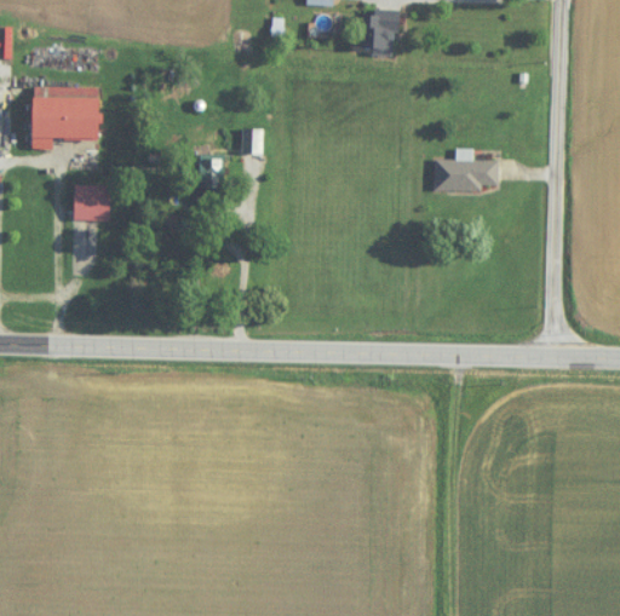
[(397,12),(366,12),(366,53),(397,53),(397,12)]
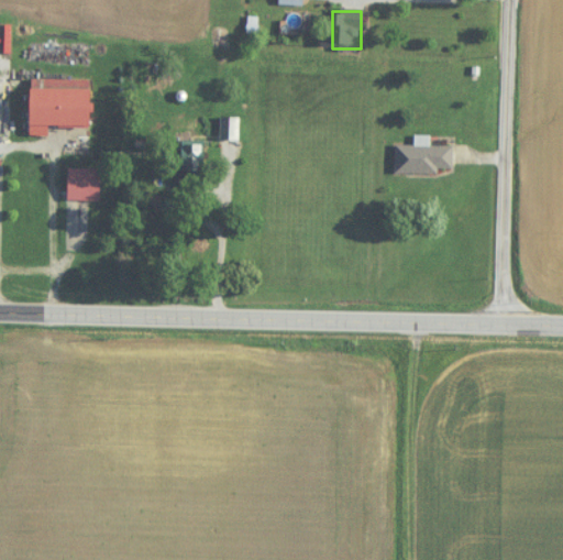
[(30,134),(48,134),(48,125),(90,125),(91,78),(30,78),(30,134)]
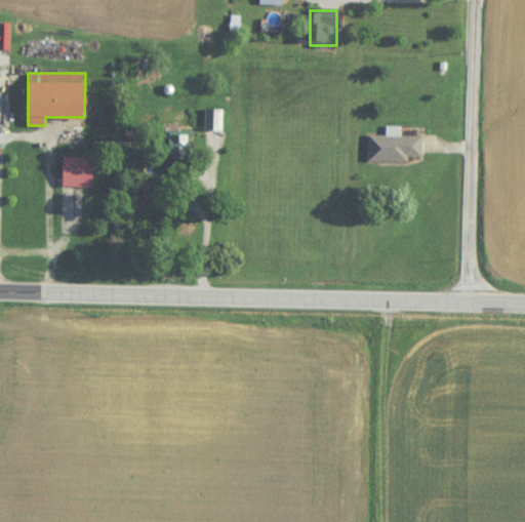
[(223,108),(205,108),(205,129),(223,129),(223,108)]
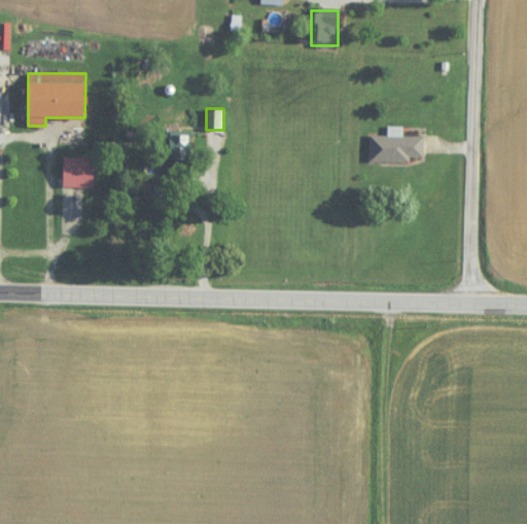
[(370,135),(370,161),(423,162),(424,136),(401,136),(401,127),(388,127),(388,135),(370,135)]
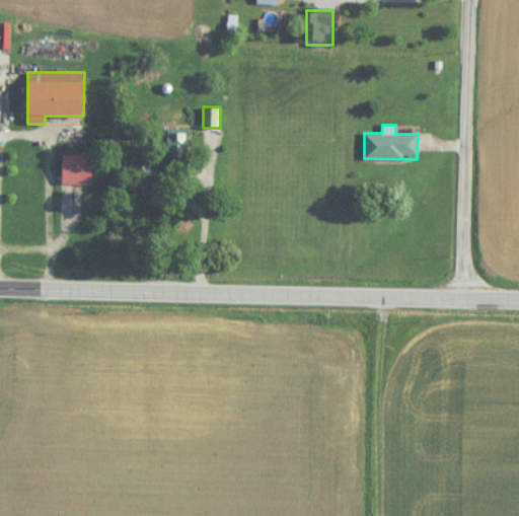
[(167,156),(190,156),(190,129),(167,129),(167,156)]
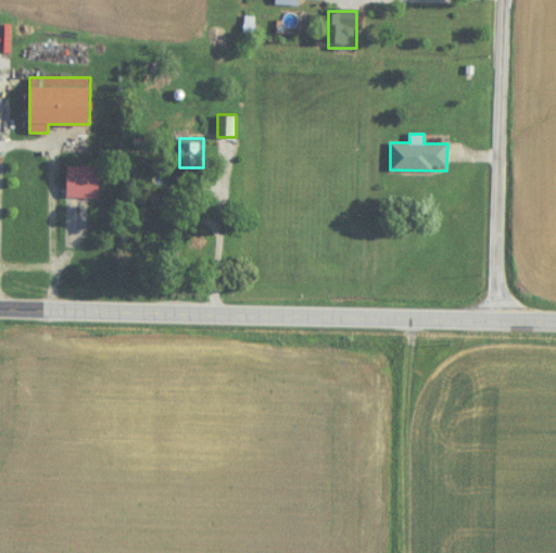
[(99,197),(99,165),(66,165),(66,197),(99,197)]
